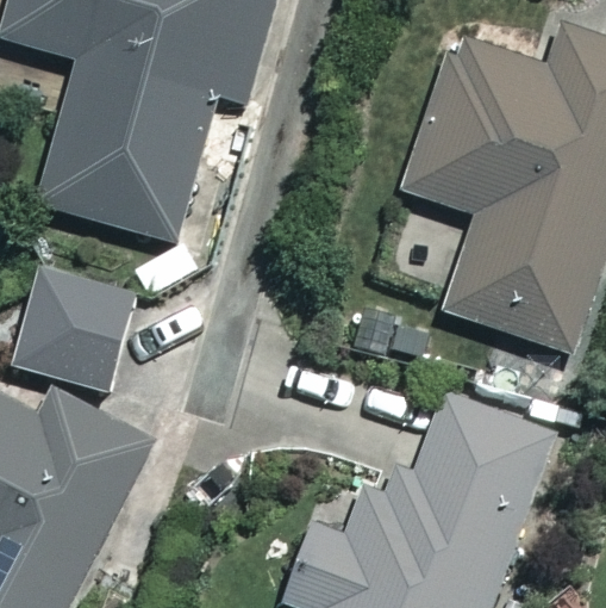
[(0,31),(69,50),(25,204),(180,243),(211,94),(249,103),(280,0),(0,0),(0,31)]
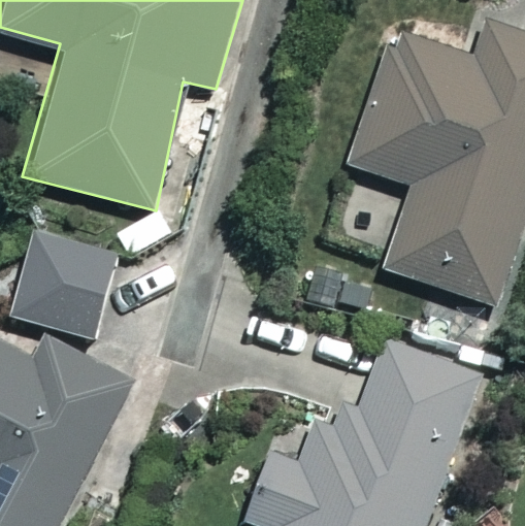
[(408,188),(380,272),(493,310),(524,215),(524,25),(489,13),(476,54),(395,27),(348,167),(408,188)]
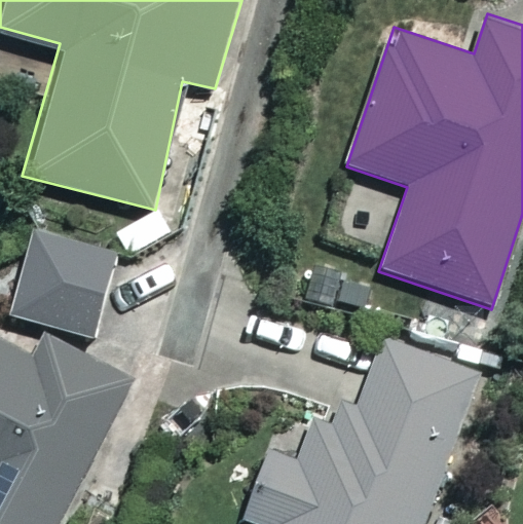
[(113,248),(33,225),(9,309),(89,332),(113,248)]
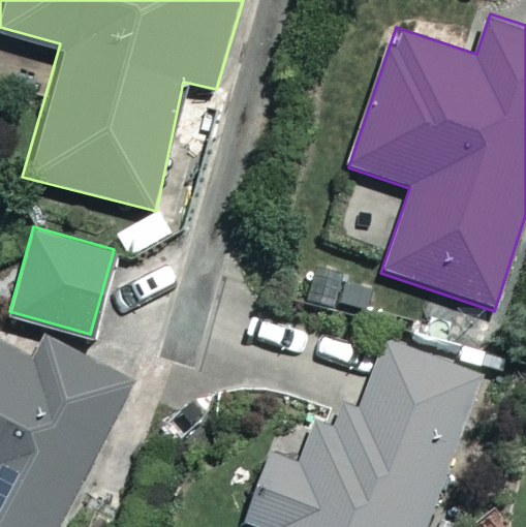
[(0,526),(58,526),(144,373),(55,323),(38,352),(0,331),(0,526)]
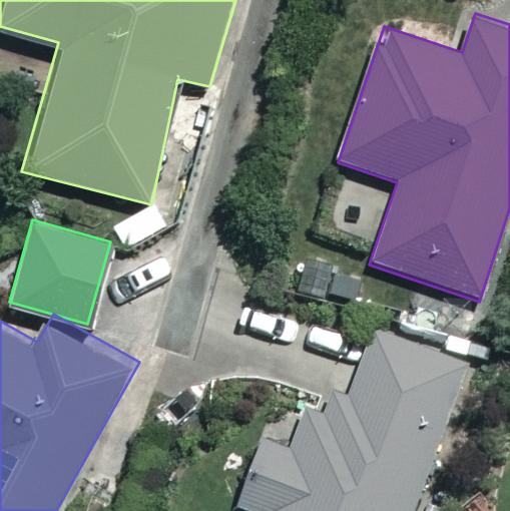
[(415,510),(465,357),(369,326),(347,395),(314,384),(296,439),(263,429),(237,507),(249,510),(415,510)]
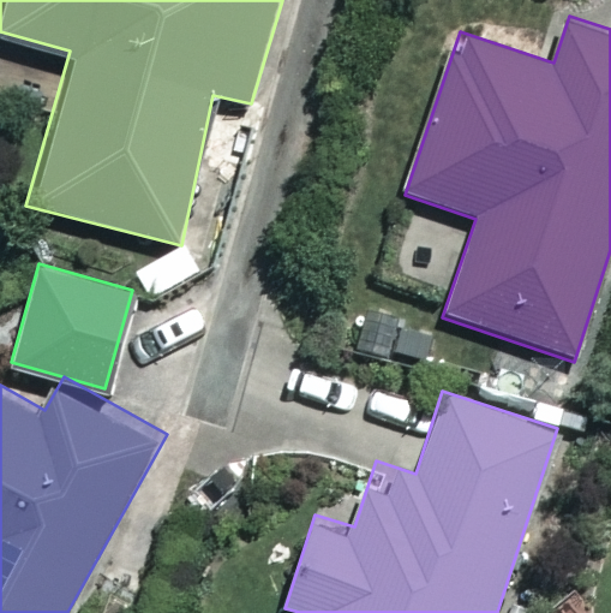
All buildings are outlined.
